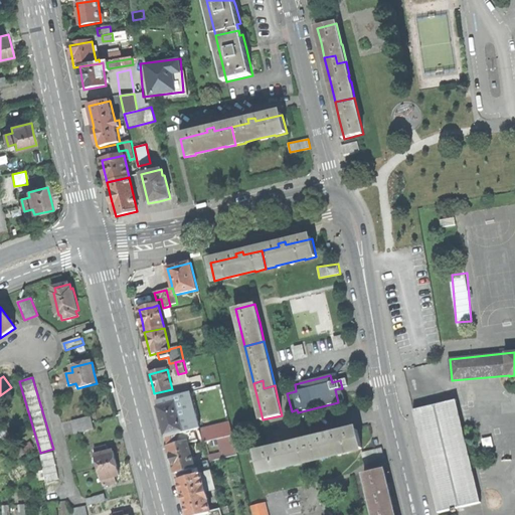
[(178,412),(179,417),(196,413),(191,392),(156,401),(158,407),(176,403),(176,405),(179,404),(180,409),(179,411),(178,412)]
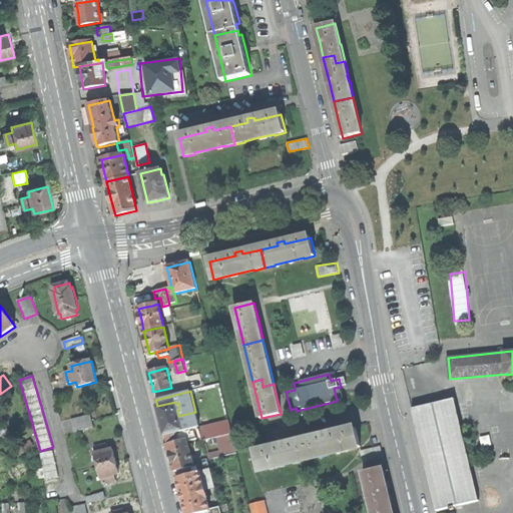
[(412,409),(437,511),(450,508),(450,510),(455,509),(454,506),(479,500),(455,399),(412,409)]
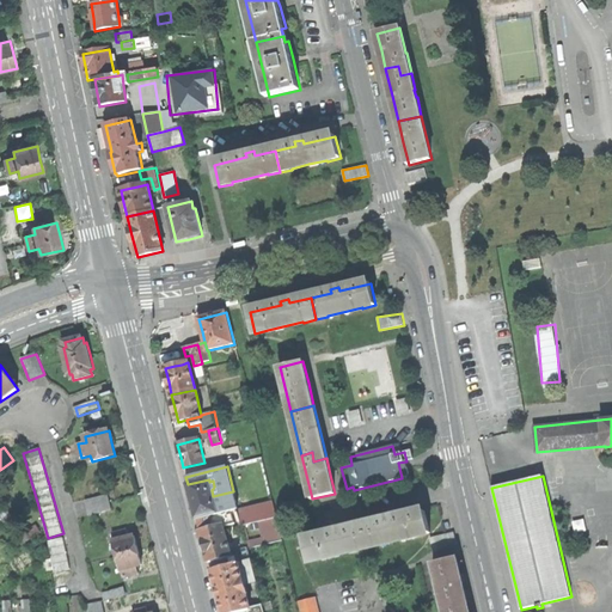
[(213,496),(212,490),(209,482),(209,479),(188,484),(191,496),(194,508),(215,503),(213,496)]
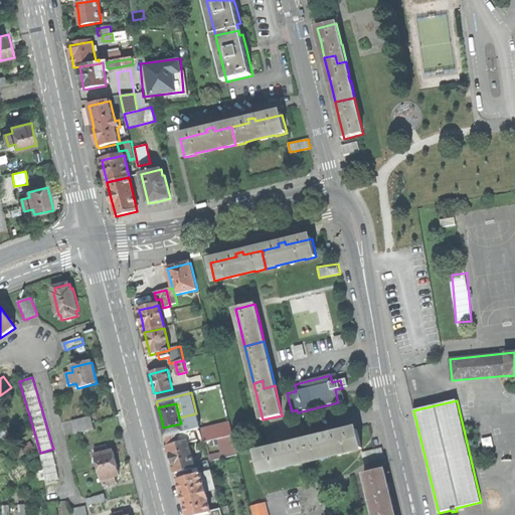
[(183,433),(195,431),(200,428),(196,413),(179,417),(181,423),(183,433)]
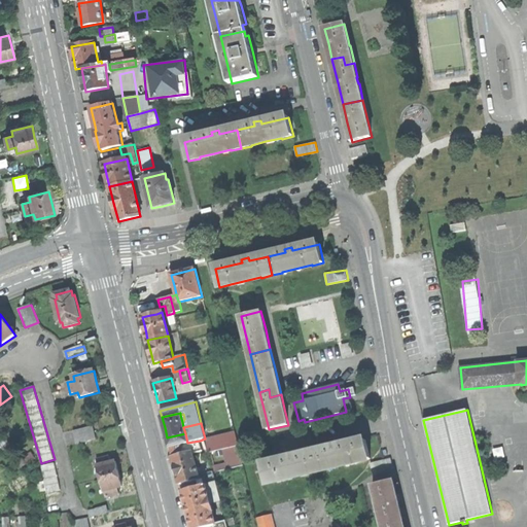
[(74,431),(78,445),(98,440),(94,426),(74,431)]
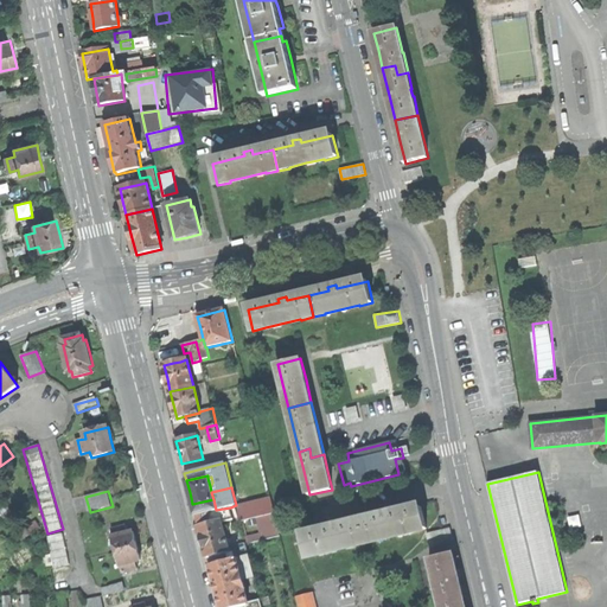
[(237,506),(241,522),(274,513),(270,498),(237,506)]
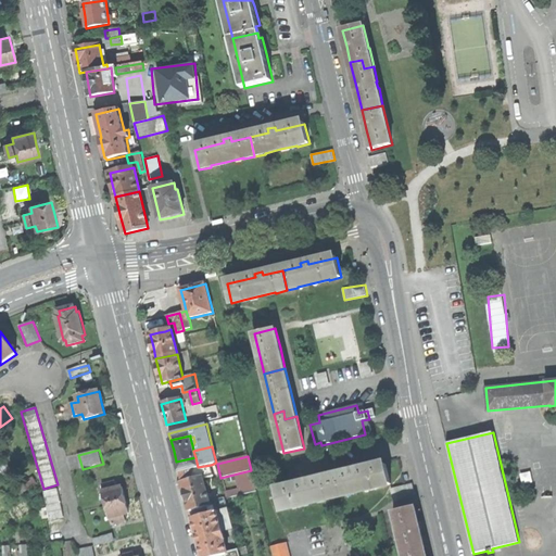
[(198,467),(196,457),(176,462),(179,472),(198,467)]
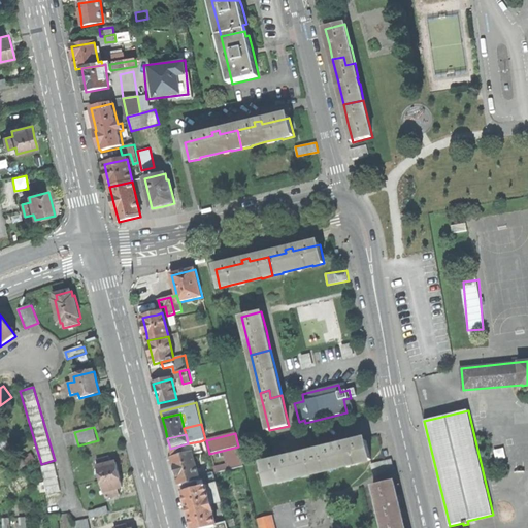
[(188,443),(170,449),(172,458),(193,453),(193,454),(202,452),(200,441),(188,443)]
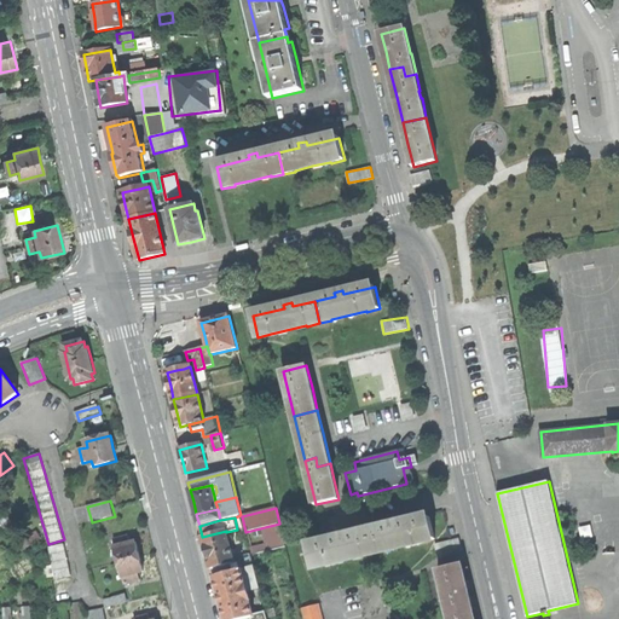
[(422,543),(435,539),(431,518),(399,525),(398,521),(393,522),(389,524),(391,527),(369,532),(375,554),(387,551),(386,550),(422,542),(422,543)]
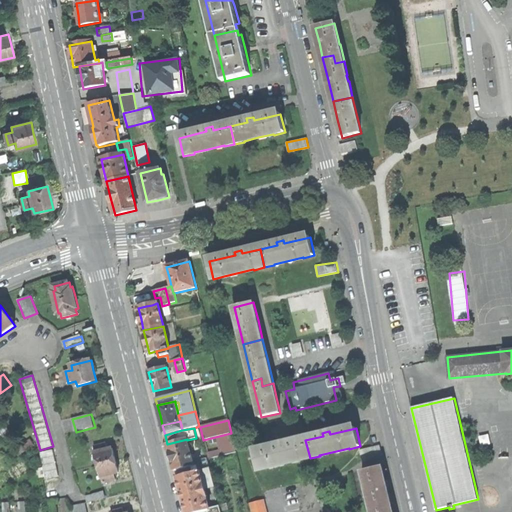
[(187,440),(187,439),(167,444),(171,457),(174,470),(194,465),(187,440)]
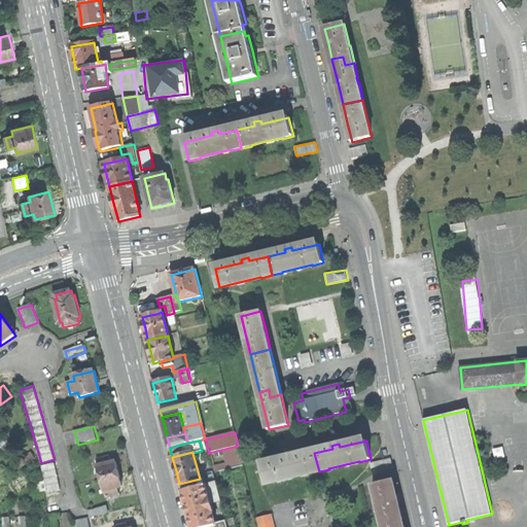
[(319,471),(314,453),(296,457),(295,454),(291,455),(288,456),(289,459),(262,465),(267,484),(278,482),(278,481),(308,473),(308,475),(319,471)]
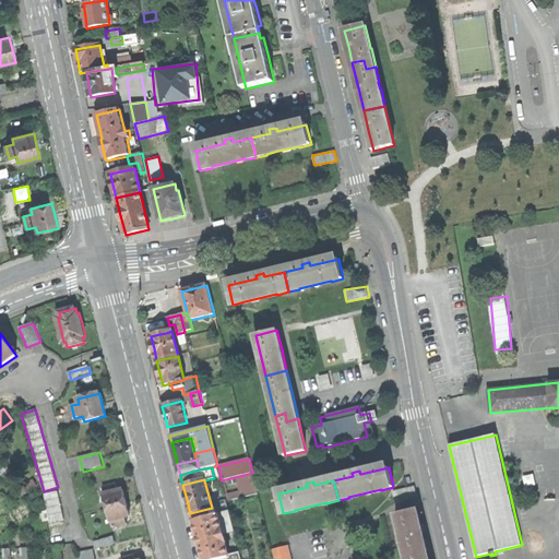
[(104,488),(114,527),(127,524),(125,518),(131,516),(127,502),(123,489),(118,490),(117,485),(104,488)]
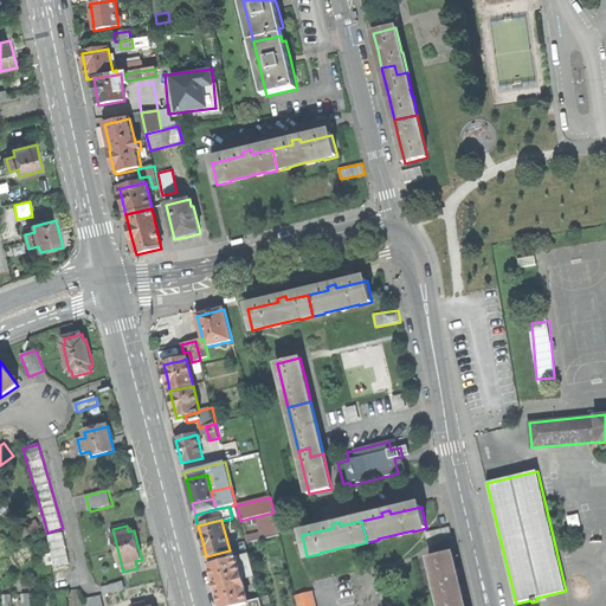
[(49,536),(56,567),(70,563),(63,533),(49,536)]
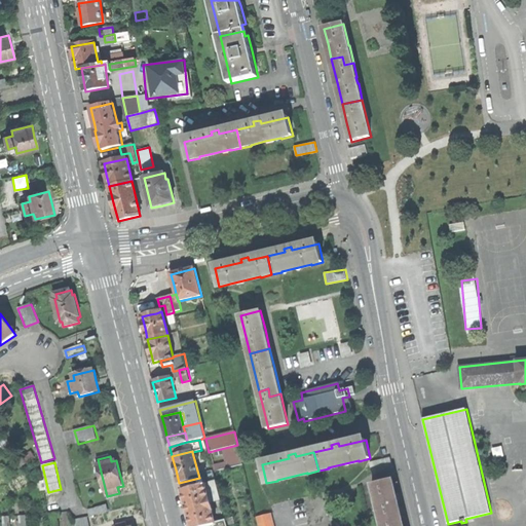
[(204,484),(216,481),(214,471),(201,474),(204,484)]
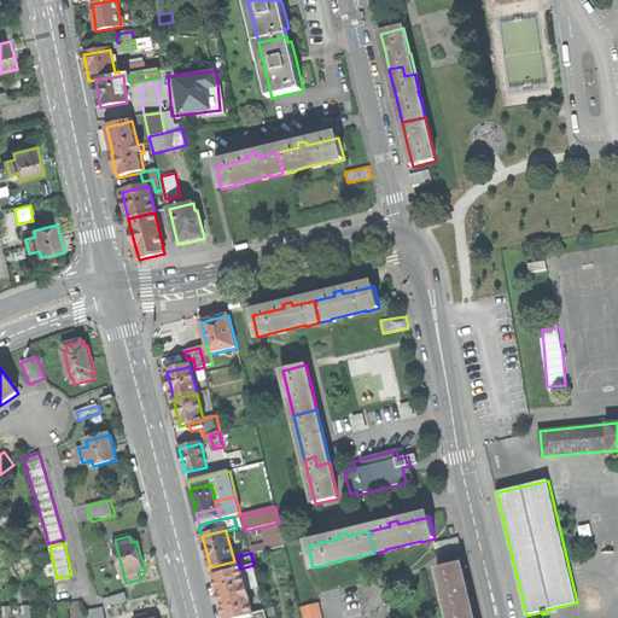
[(437,569),(448,613),(472,607),(466,583),(461,564),(437,569)]
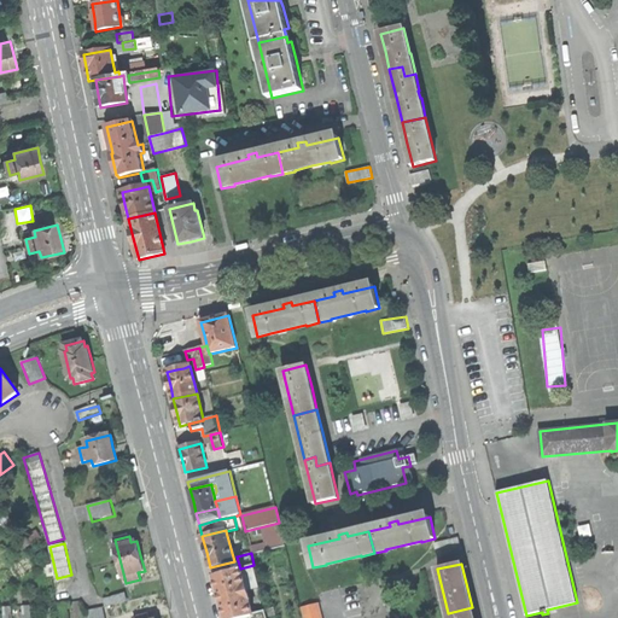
[(254,565),(240,569),(244,586),(246,586),(248,589),(260,587),(254,565)]
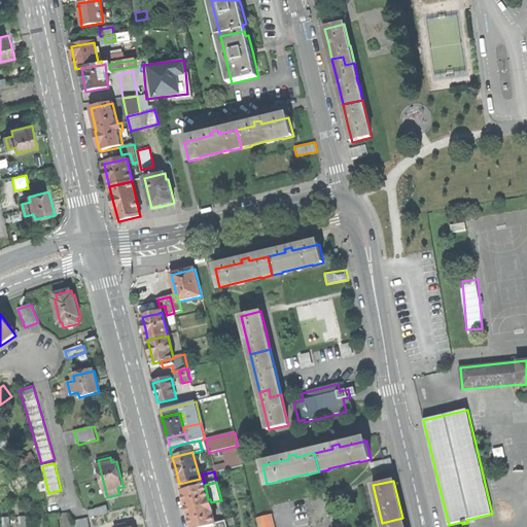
[(227,526),(226,521),(215,523),(212,512),(213,512),(211,502),(210,499),(208,499),(205,485),(181,491),(188,518),(190,526),(227,526)]
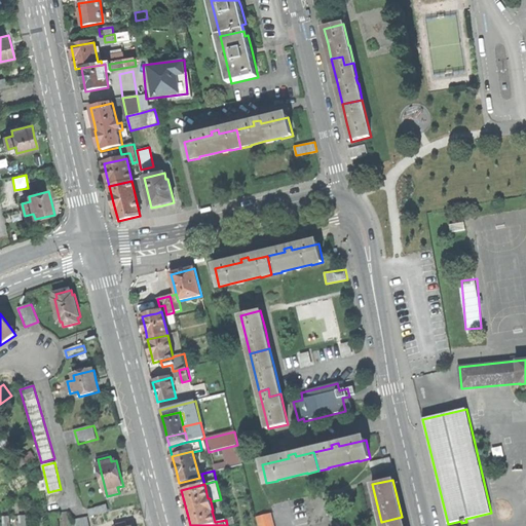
[(273,525),(271,514),(257,518),(258,525),(273,525)]
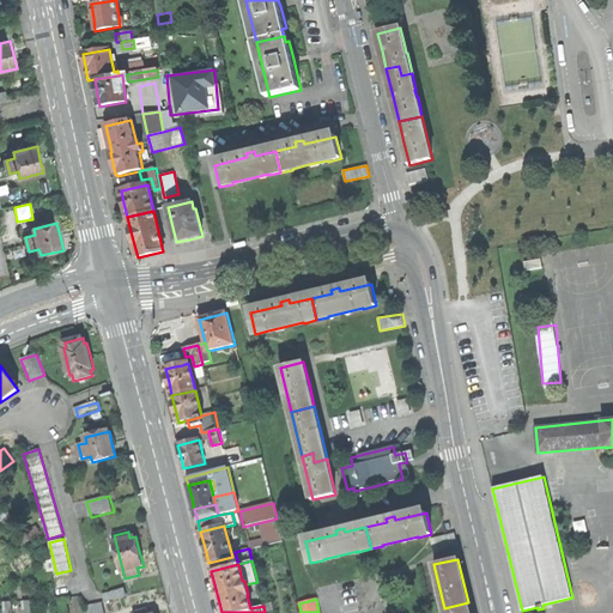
[(4,602),(4,612),(13,612),(13,602),(4,602)]
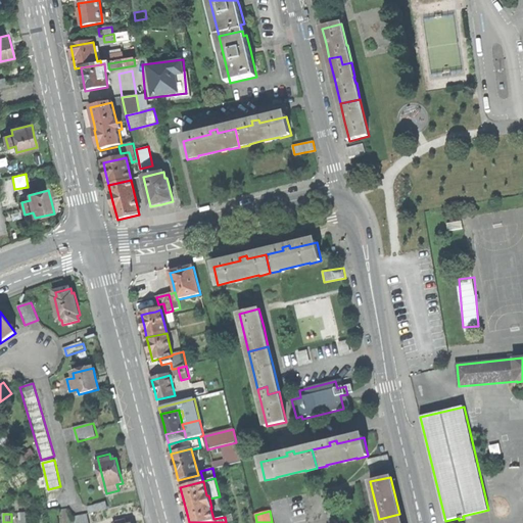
[(401,522),(399,514),(379,519),(380,522),(401,522)]
